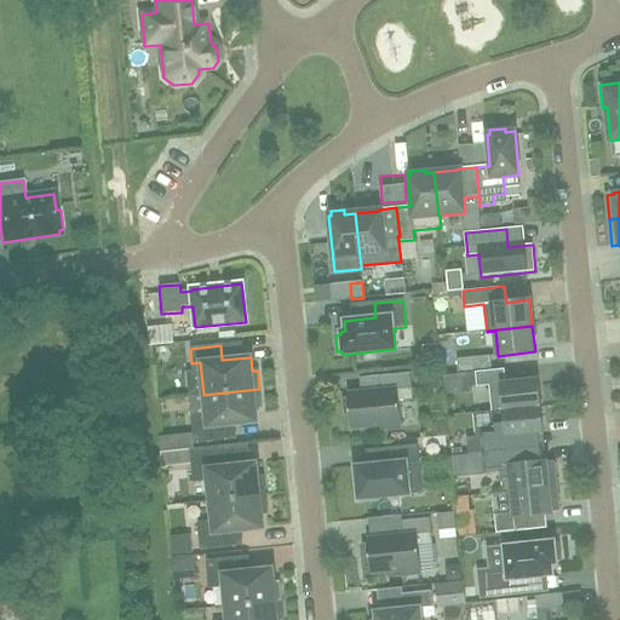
[(491,356),(457,360),(458,373),(492,371),(491,356)]
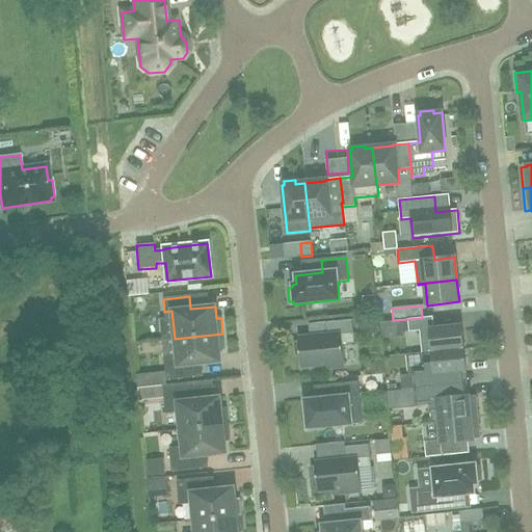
[(422,353),(463,349),(461,326),(434,329),(433,317),(408,320),(409,333),(420,331),(422,353)]
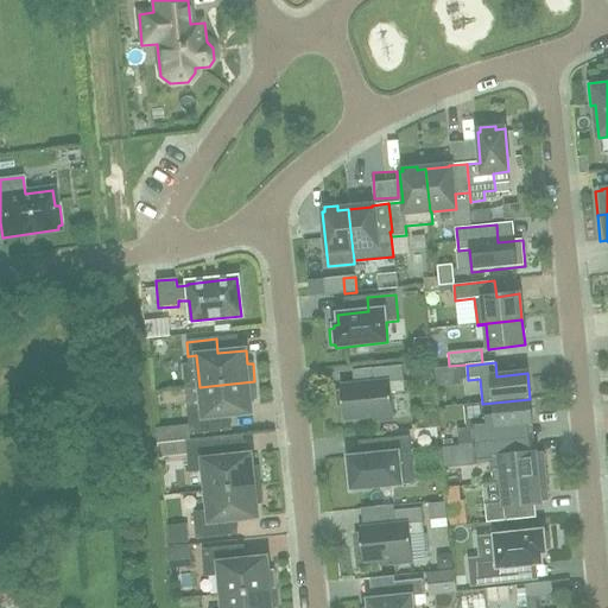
[(375,384),(341,387),(341,392),(337,392),(339,406),(342,406),(344,420),(373,417),(373,422),(393,419),(391,394),(405,392),(403,366),(374,369),(375,384)]
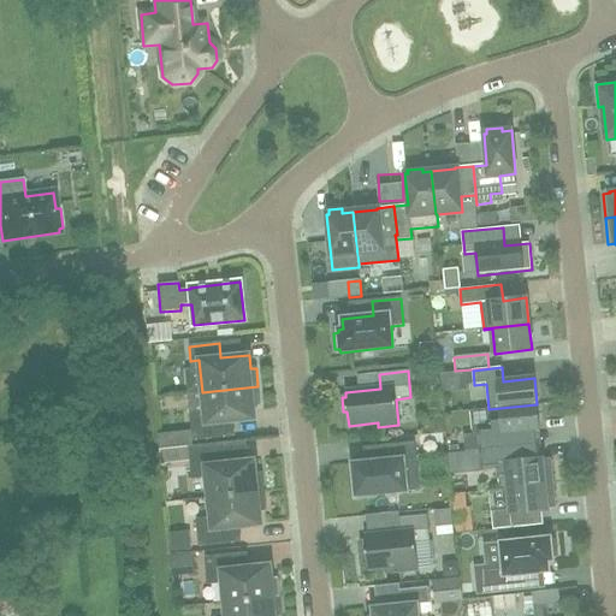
[(258,386),(202,392),(205,413),(190,414),(193,440),(229,437),(227,422),(255,420),(254,407),(260,406),(258,386)]
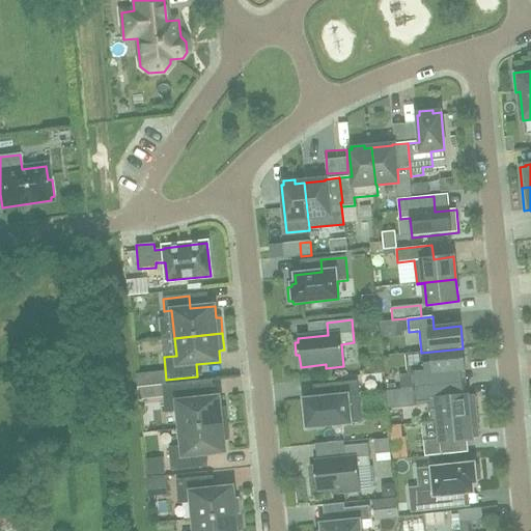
[(466,370),(463,348),(421,353),(424,374),(413,375),(400,376),(402,390),(414,388),(465,383),(467,383),(466,370)]
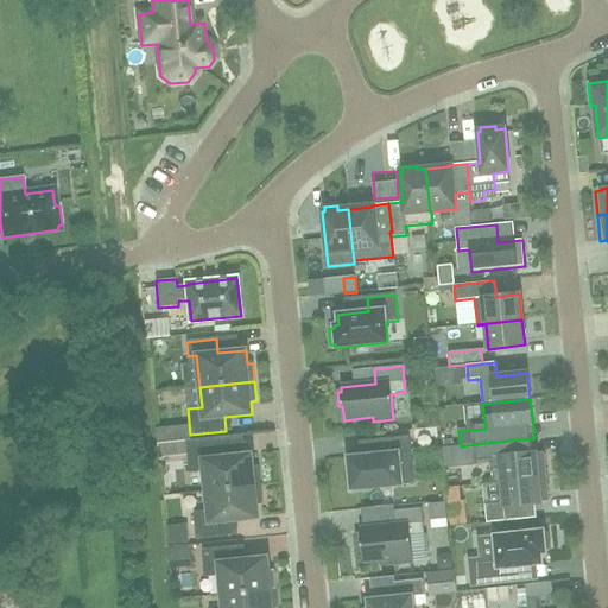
[(222,437),(187,441),(190,473),(204,472),(206,492),(261,486),(259,467),(253,468),(252,454),(223,457),(222,437)]
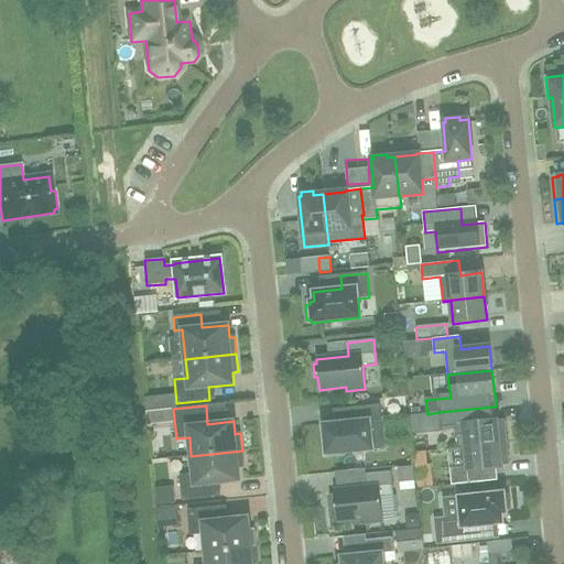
[(379,405),(354,408),(355,421),(323,424),(325,455),(384,449),(379,405)]
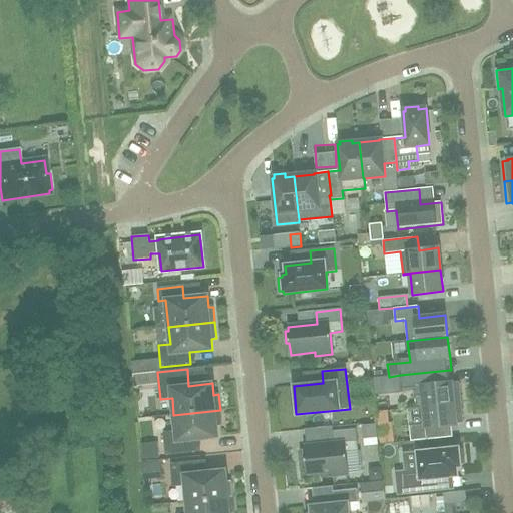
[(415,390),(416,407),(460,403),(458,384),(452,384),(452,382),(451,382),(449,370),(400,375),(402,391),(415,390)]
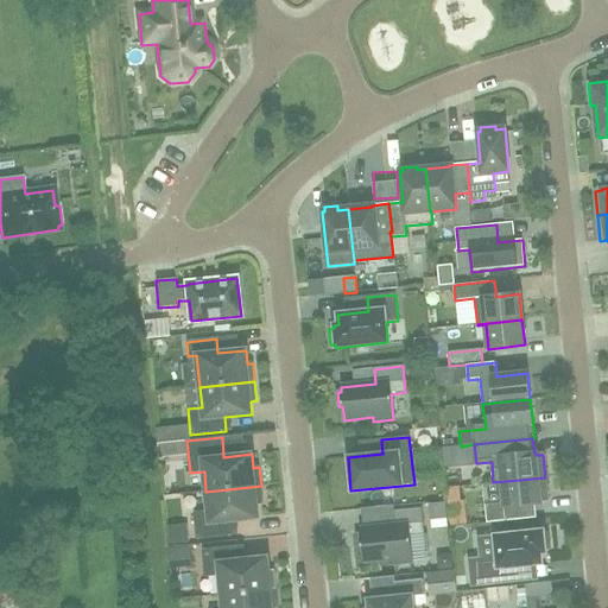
[(494,483),(502,483),(505,507),(540,504),(540,501),(548,500),(545,477),(493,482),(494,483)]
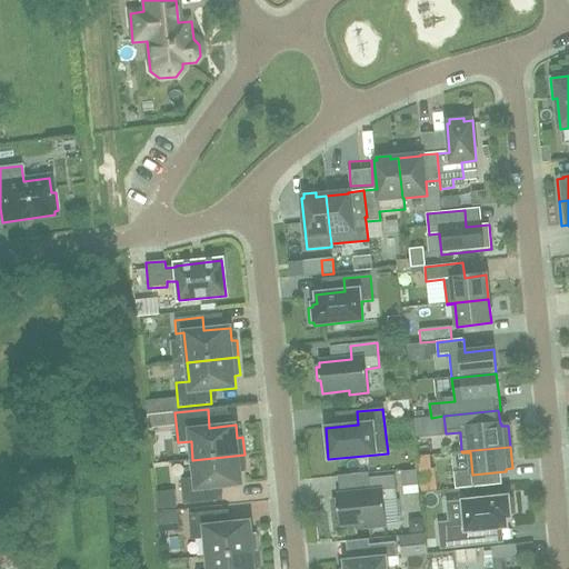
[(246,472),(245,455),(192,460),(195,479),(181,480),(185,505),(217,501),(216,488),(242,486),(241,472),(246,472)]
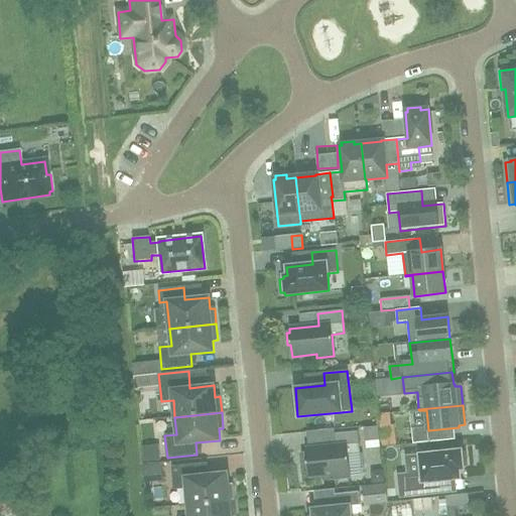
[(365,441),(380,440),(379,426),(364,428),(365,441)]
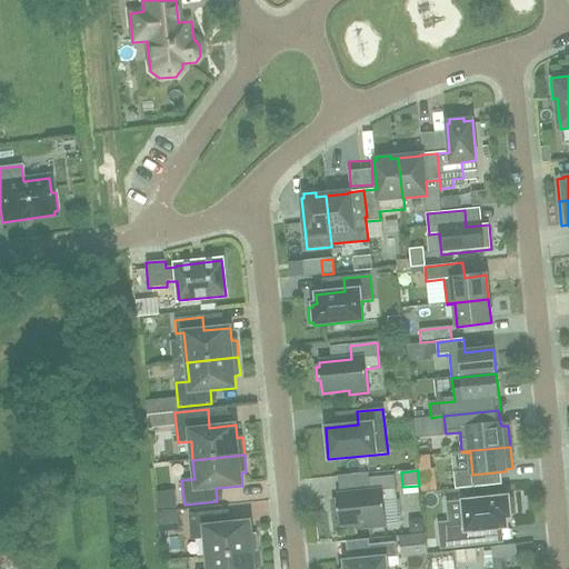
[(369,491),(337,495),(337,500),(333,500),(335,513),(338,513),(340,527),(367,523),(368,528),(386,526),(383,501),(397,500),(395,476),(368,479),(369,491)]
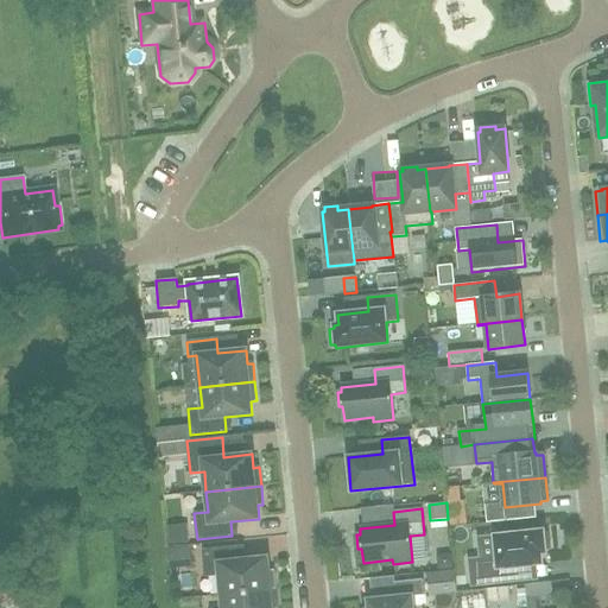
[(472,586),(513,582),(511,568),(542,564),(542,553),(546,553),(545,550),(550,550),(549,533),(544,534),(544,531),(494,536),(496,558),(469,561),(472,586)]
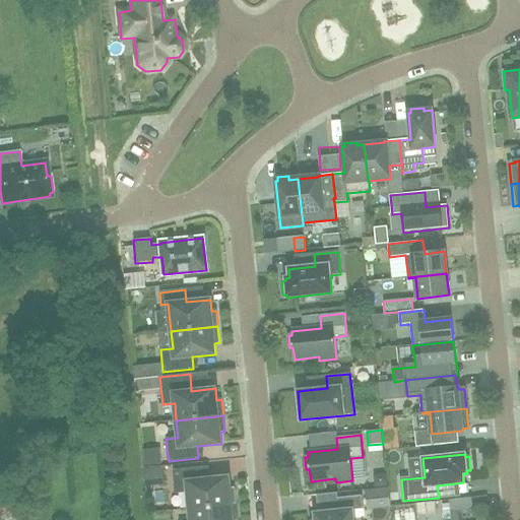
[(203,467),(173,470),(176,494),(187,493),(189,509),(236,504),(235,489),(230,489),(229,477),(204,479),(203,467)]
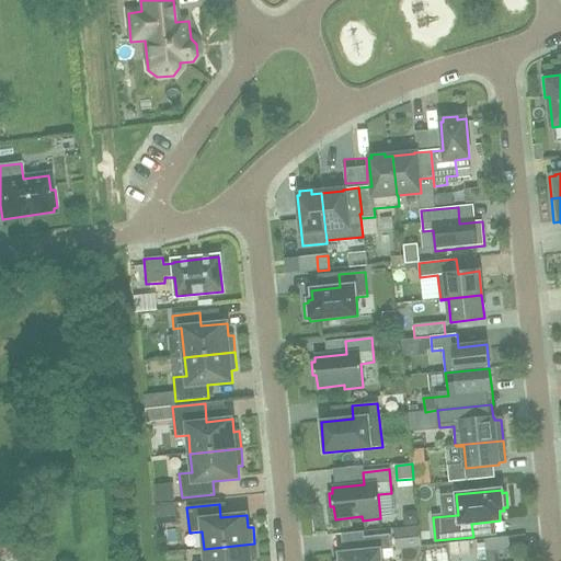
[(397,550),(402,550),(421,548),(422,548),(420,526),(395,529),(397,550)]
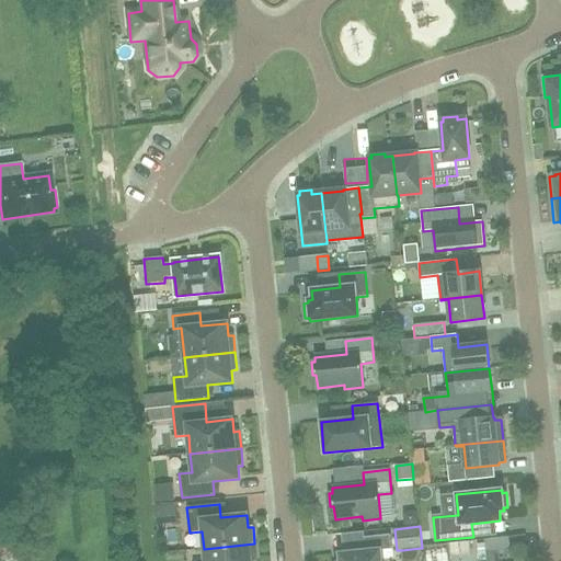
[(381,560),(380,550),(391,549),(390,535),(364,538),(365,551),(339,553),(339,560),(381,560)]
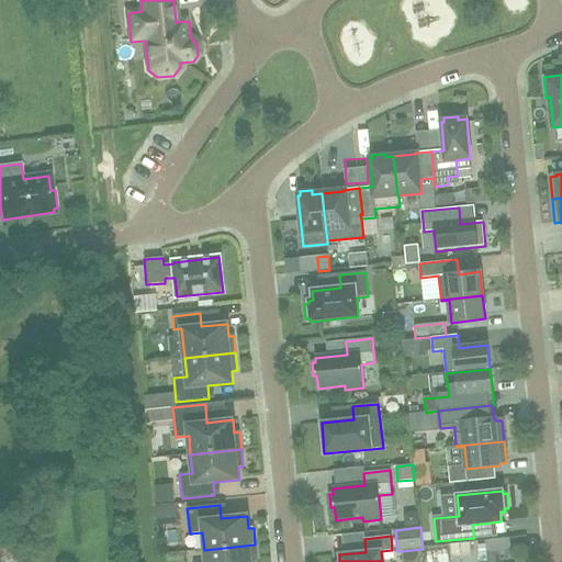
[(509,539),(485,541),(486,554),(497,553),(512,552),(509,539)]
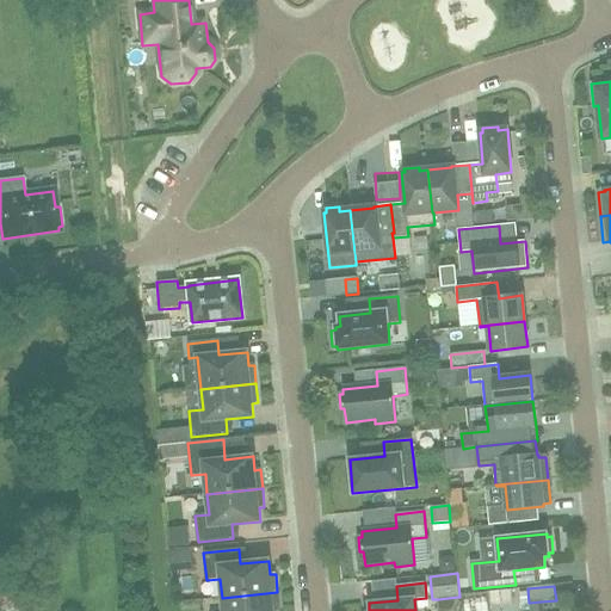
[(279,610),(277,592),(222,598),(223,610),(279,610)]
